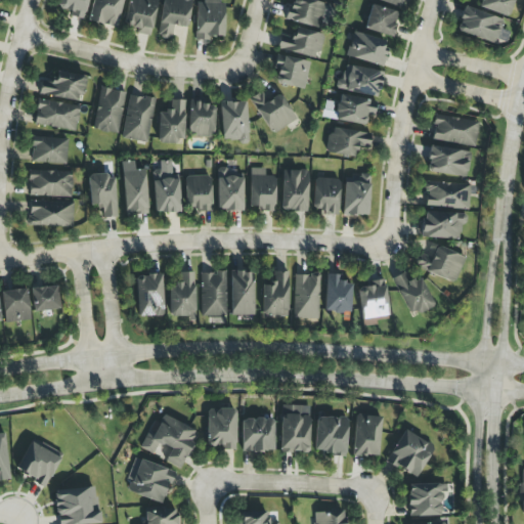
[(84,18),(88,0),(58,0),(56,11),(84,18)]
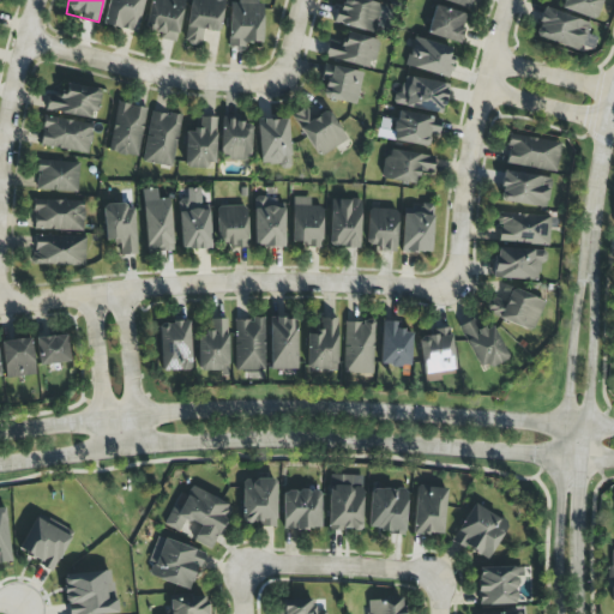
[(134,34),(144,0),(108,0),(102,24),(134,34)]
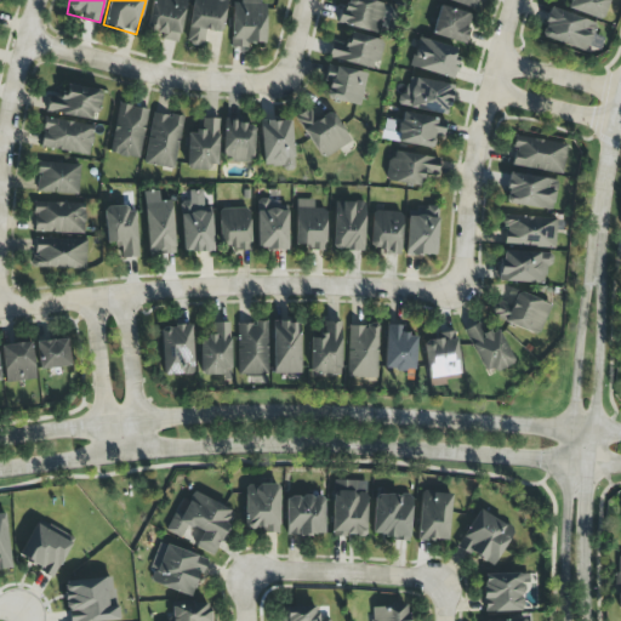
[(184,0),(152,0),(147,35),(180,40),(184,0)]
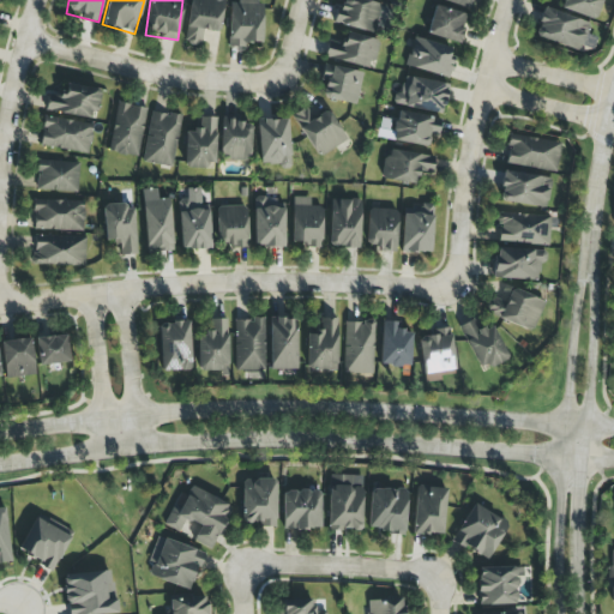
[(203,30),(220,32),(223,0),(196,0),(197,0),(194,0),(188,0),(185,43),(200,44),(203,30)]
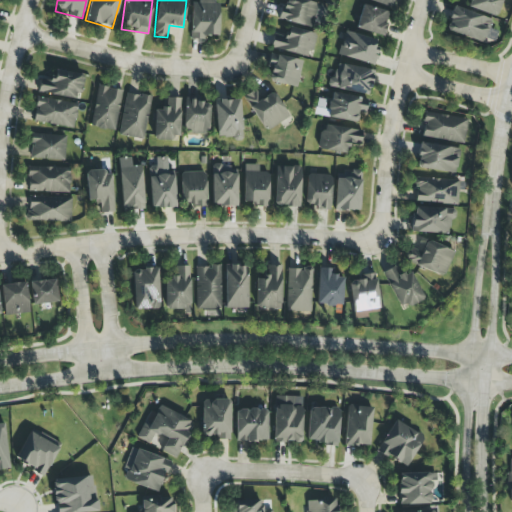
[(217,38),(218,0),(197,0),(198,3),(190,3),(190,37),(217,38)]
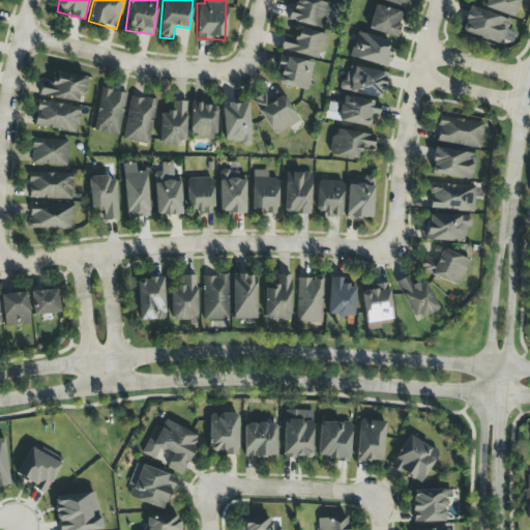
[(293,0),(289,21),(322,29),(329,4),(314,0),(293,0)]
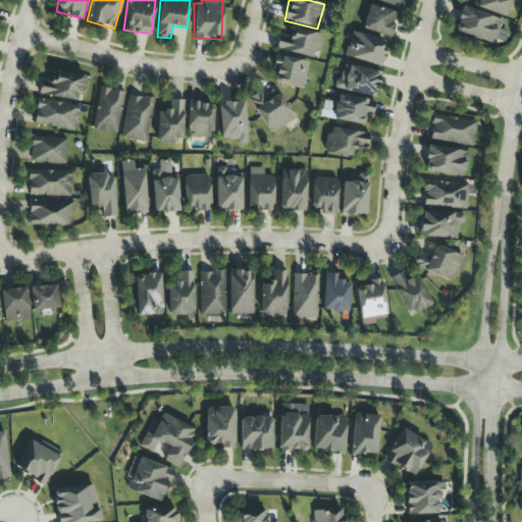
[(401,0),(377,0),(398,8),(401,0)]
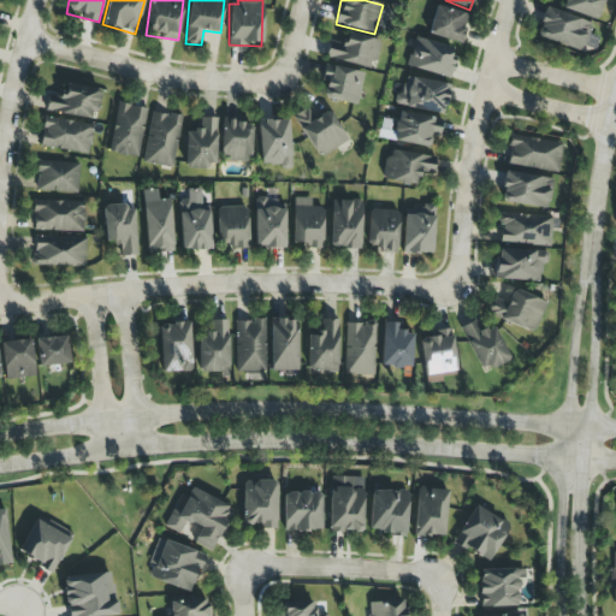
[(562,0),(560,7),(596,22),(603,0),(562,0)]
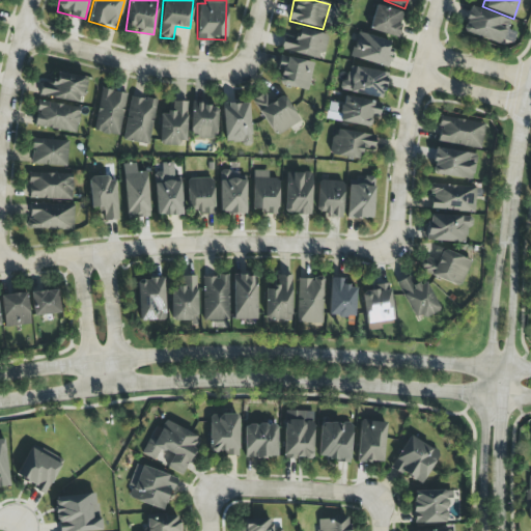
[(404,14),(375,4),(368,29),(396,38),(404,14)]
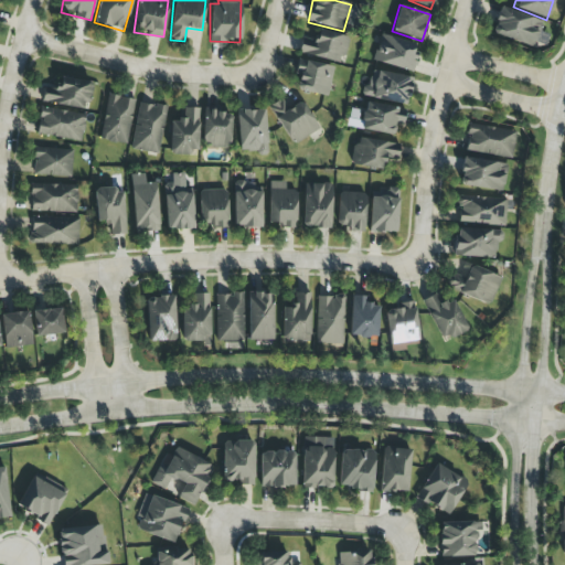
[(491,34),(533,49),(542,22),(500,8),(491,34)]
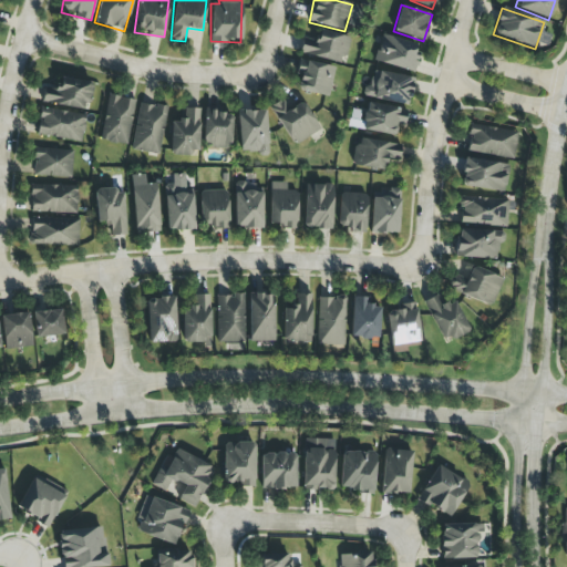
[(303,37),(299,53),(342,64),(349,38),(320,30),(317,40),(303,37)]
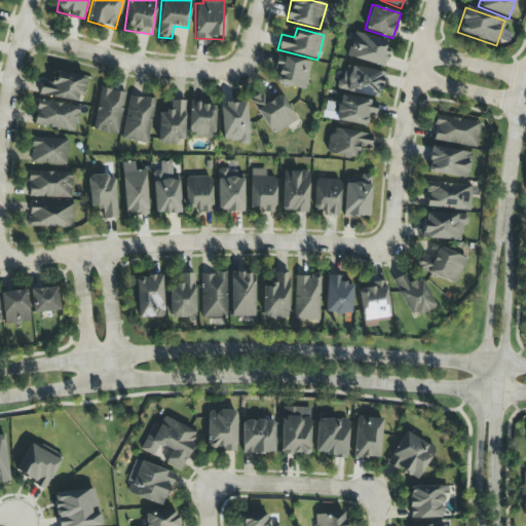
[(347,59),(384,67),(388,51),(383,50),(386,40),(353,33),(347,59)]
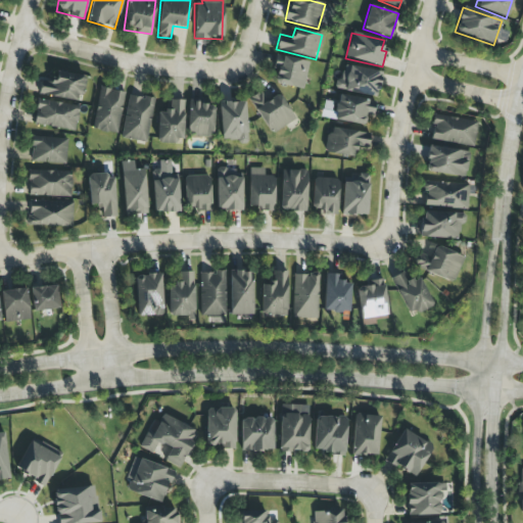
[(302,90),(310,62),(275,54),(271,68),(277,70),(274,83),(302,90)]
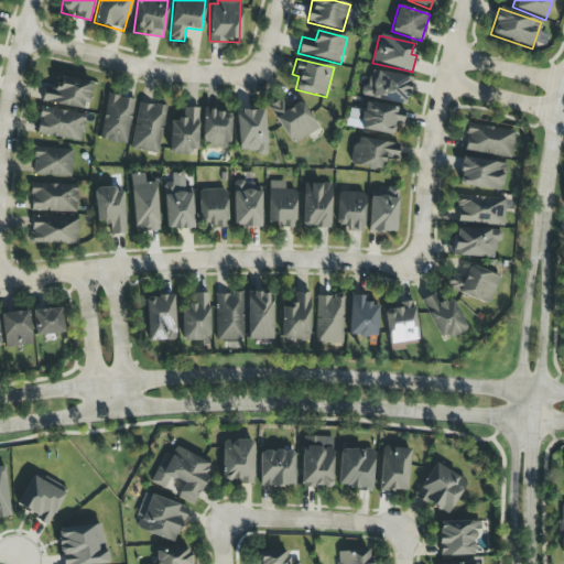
[(411,77),(368,69),(364,96),(405,105),(411,77)]
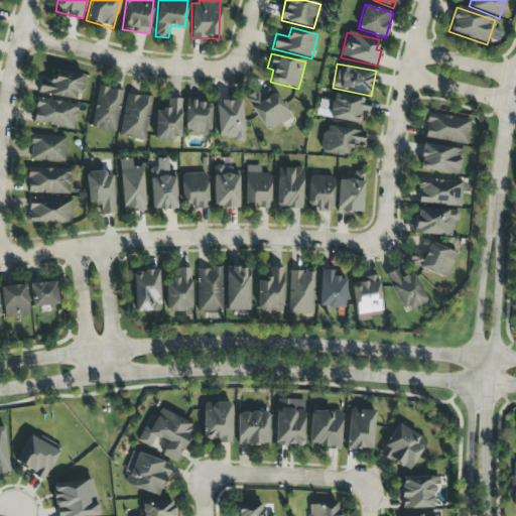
[(84,75),(56,70),(53,81),(40,79),(37,93),(79,101),(84,75)]
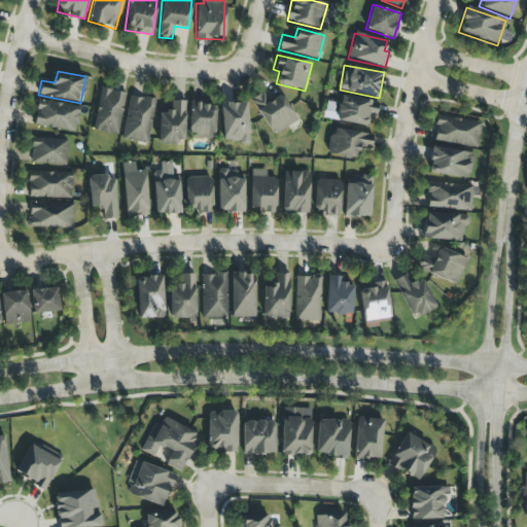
[(119,135),(125,92),(99,89),(95,132),(119,135)]
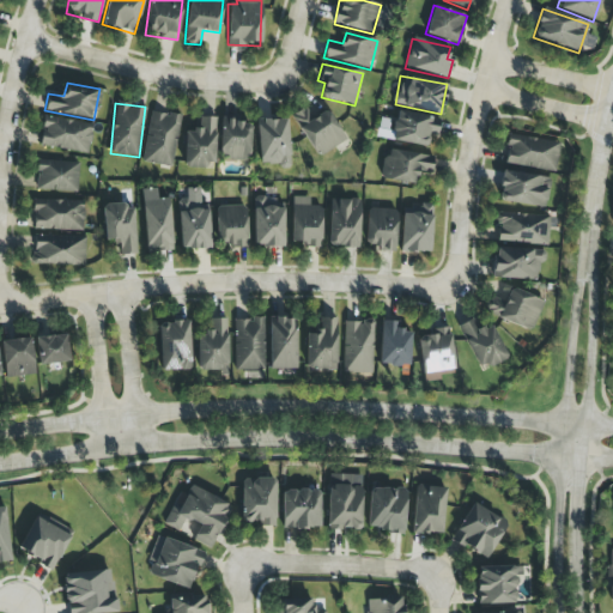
[(346,139),(327,110),(311,120),(303,108),(290,116),(319,158),(346,139)]
